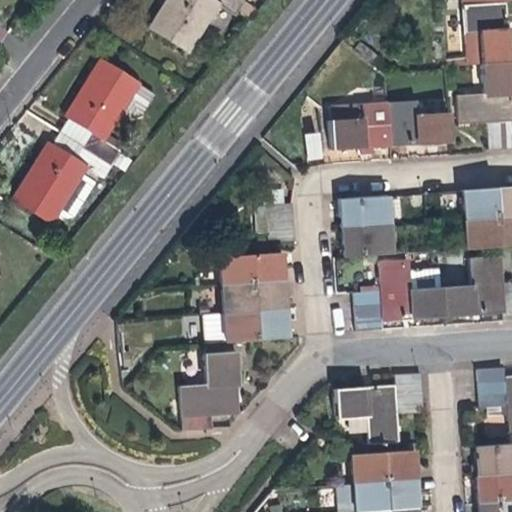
[(187,54),(219,4),(212,0),(165,0),(147,28),(187,54)]
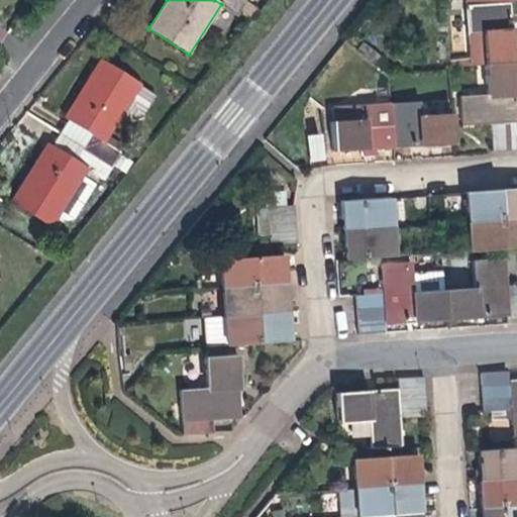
[(246,0),(214,0),(221,4),(238,15),(239,13),(246,2),(247,0),(246,0)]
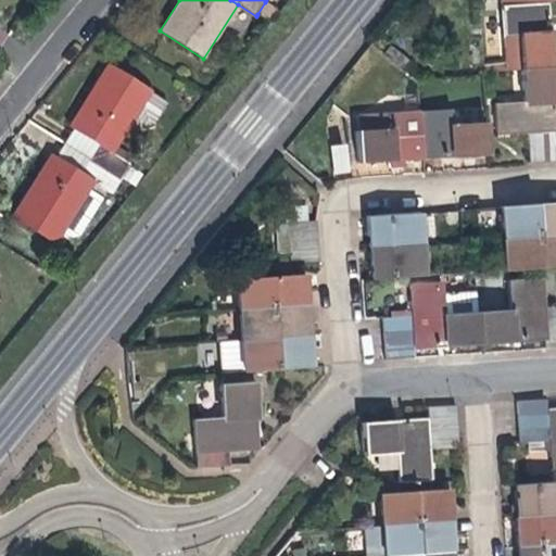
[(274,8),(265,2),(257,14),(266,19),(274,8)]
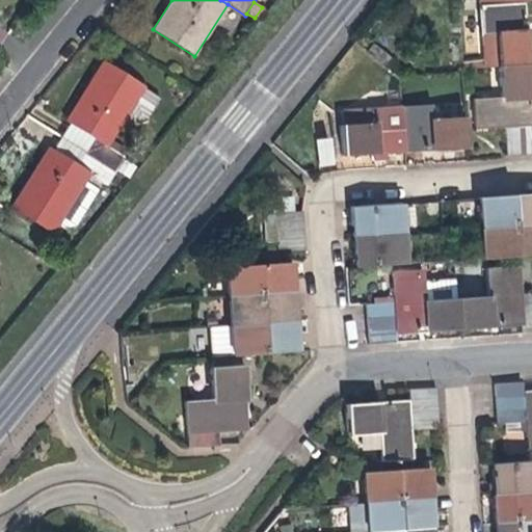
[(484,30),(499,29),(530,28),(528,3),(482,5),(484,30)]
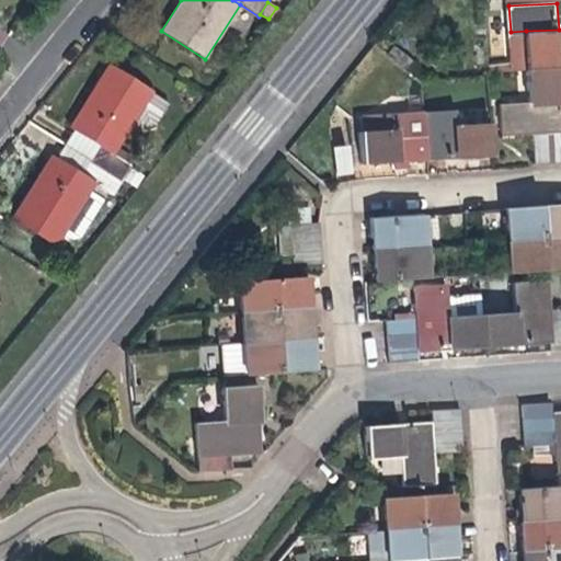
[(527,63),(528,71),(560,70),(560,53),(559,30),(526,31),(527,63)]
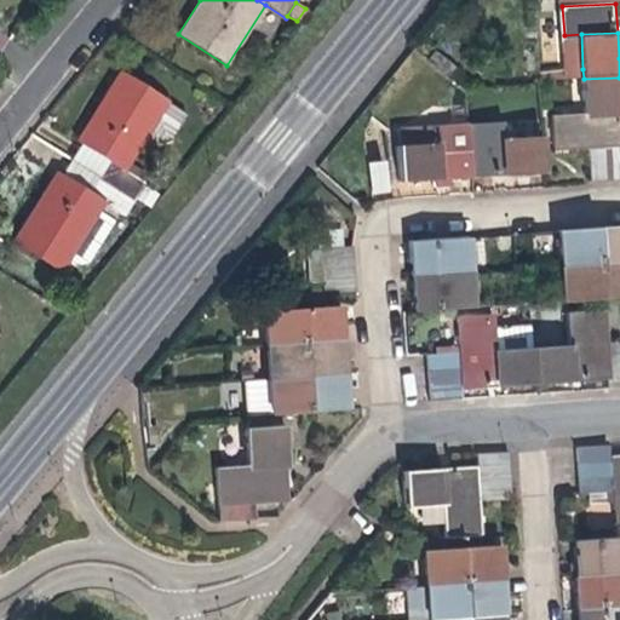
[(583,69),(581,34),(564,35),(566,69),(583,69)]
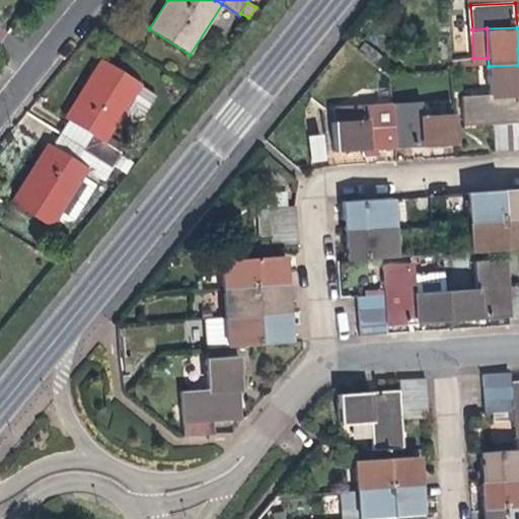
[(489,66),(488,58),(473,58),(451,60),(451,68),(489,66)]
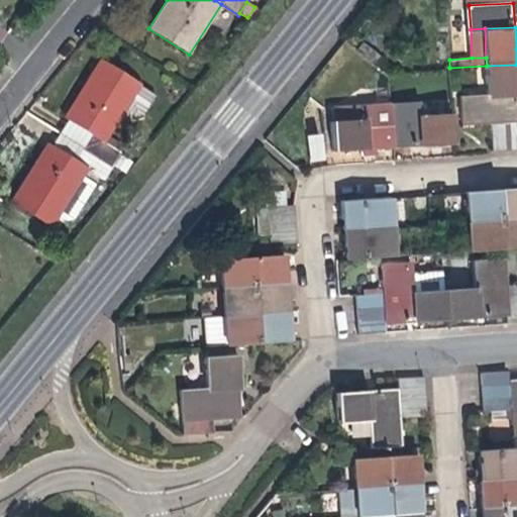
[(91,134),(104,142),(123,113),(140,85),(101,60),(83,88),(65,118),(91,134)]
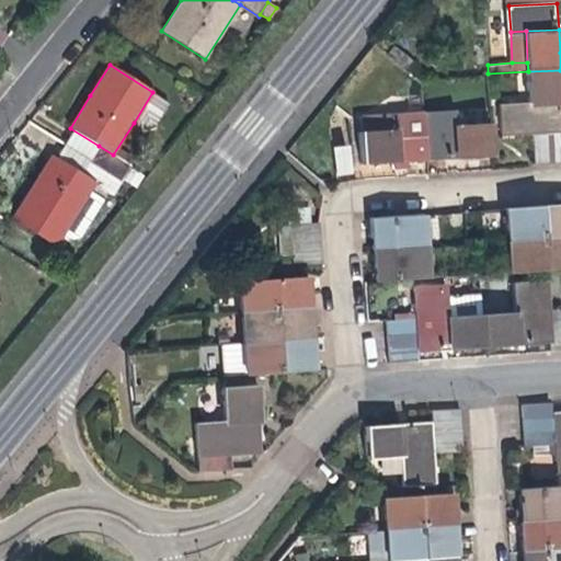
[(528,71),(529,103),(560,101),(560,77),(560,70),(528,71)]
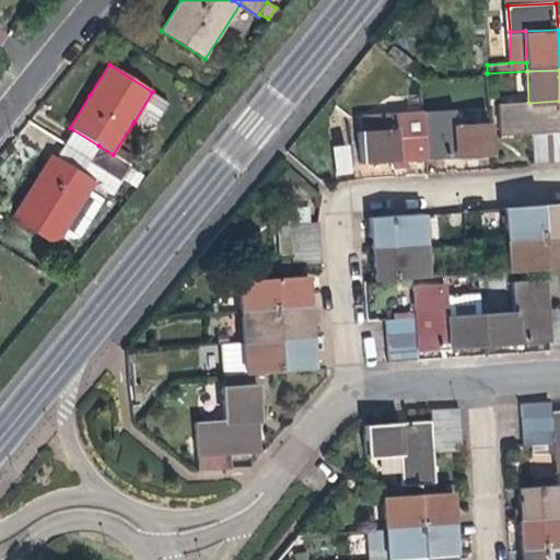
[(170,103),(152,92),(133,123),(144,129),(146,132),(159,128),(158,123),(170,103)]
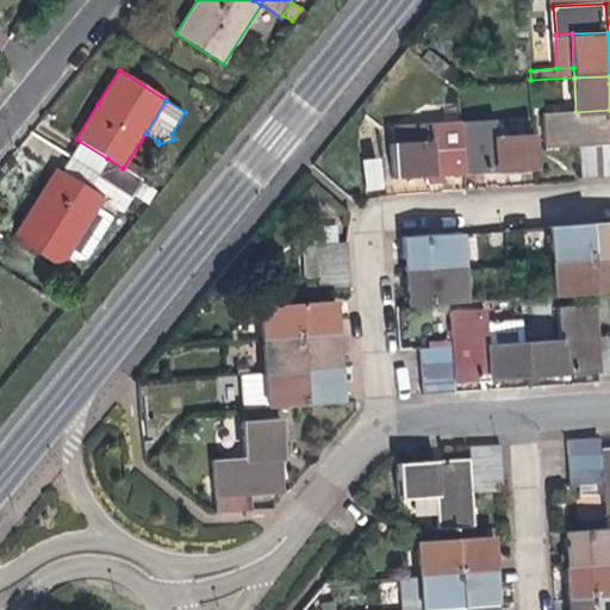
[(450,106),(452,124),(461,123),(460,106),(450,106)]
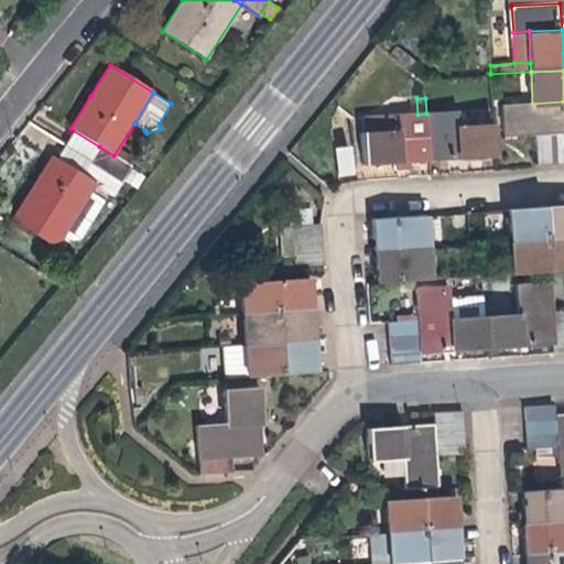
[(563,101),(532,104),(503,105),(505,137),(520,136),(535,136),(551,134),(563,133),(563,101)]
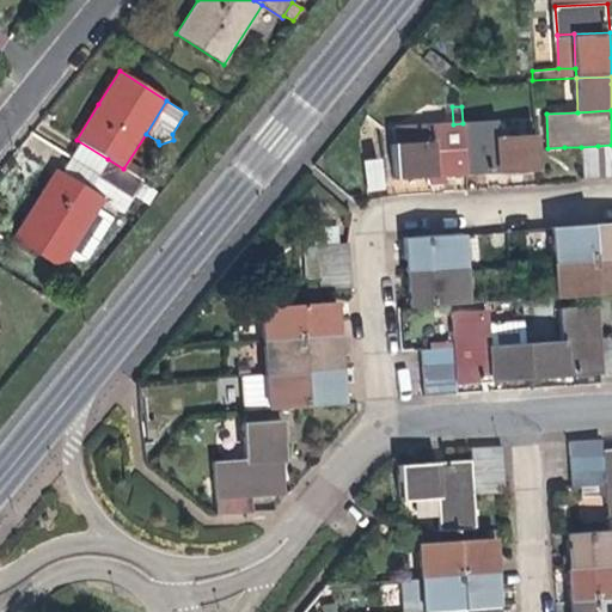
[(497,121),(499,138),(530,136),(528,120),(497,121)]
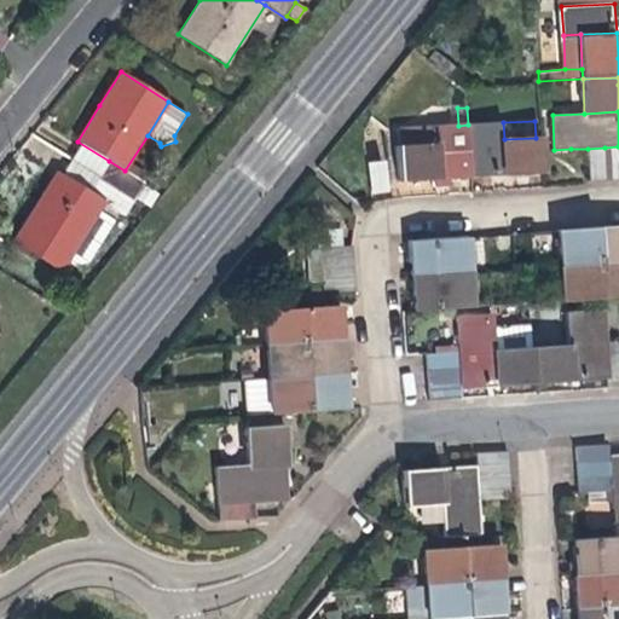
[(507,174),(504,139),(503,122),(470,125),(474,177),(507,174)]
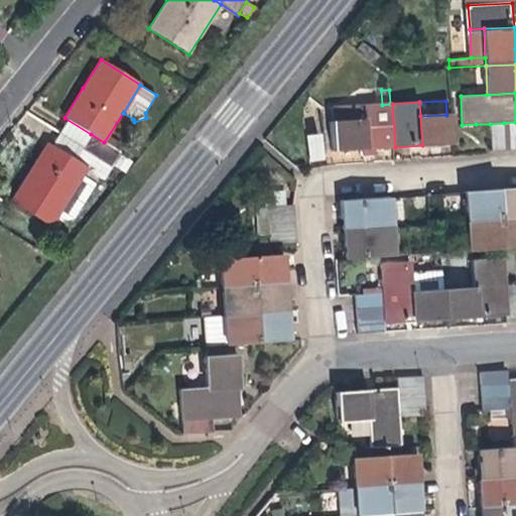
[(362,106),(363,121),(370,120),(372,148),(395,147),(392,104),(390,104),(382,105),(362,106)]
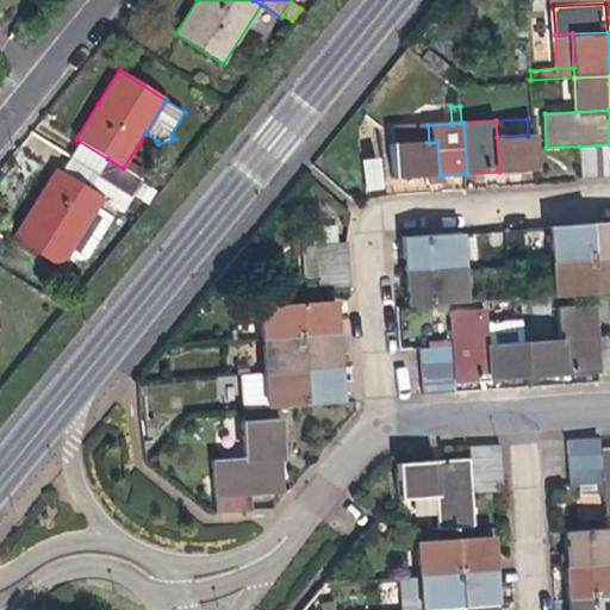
[(534,135),(528,136),(497,137),(499,172),(517,170),(536,169),(534,135)]
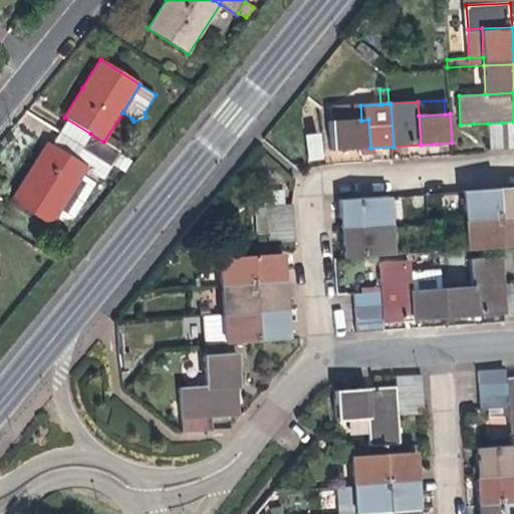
[(368,119),(361,120),(331,121),(333,150),(352,149),(370,148),(368,119)]
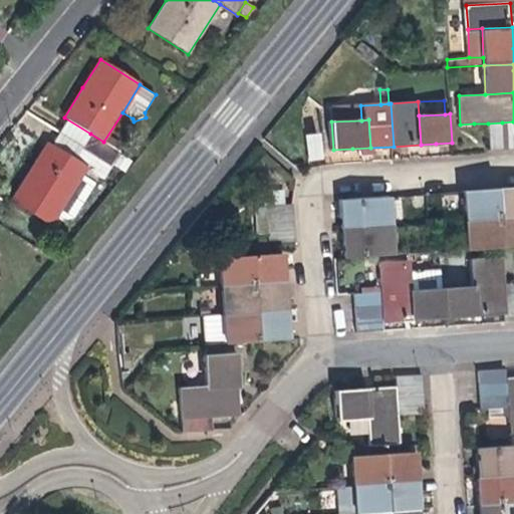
[(513,125),(513,121),(502,122),(503,148),(513,147),(513,125)]
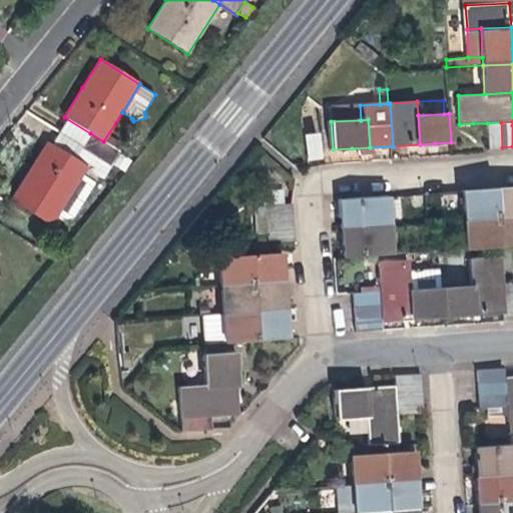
[(487,123),(489,148),(502,147),(501,122),(487,123)]
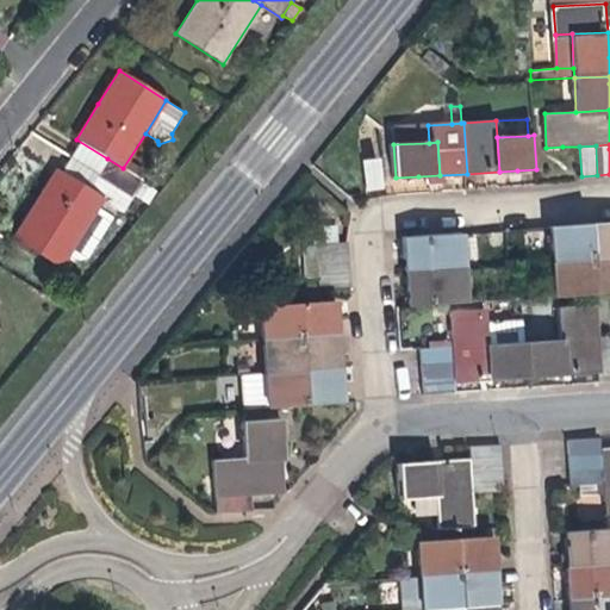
[(365,190),(384,190),(381,157),(363,159),(365,190)]
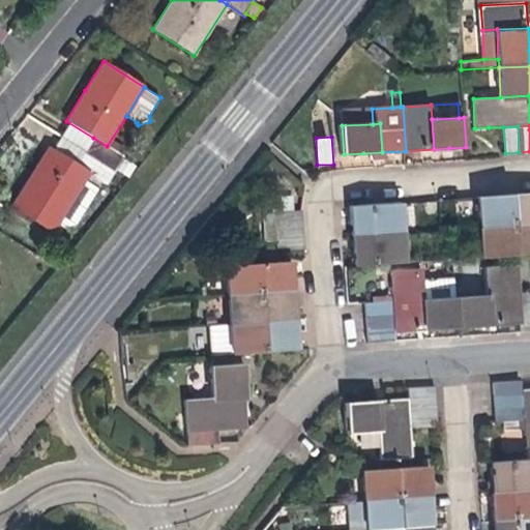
[(124,157),(107,146),(93,138),(85,151),(116,171),(124,157)]
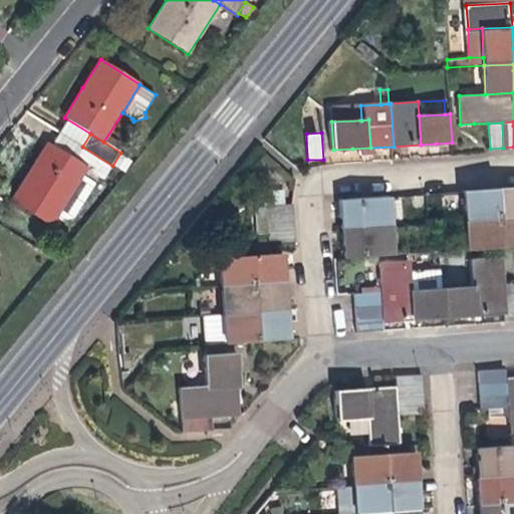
[(83,175),(87,168),(74,160),(48,144),(31,171),(11,202),(51,226),(58,215),(83,175)]
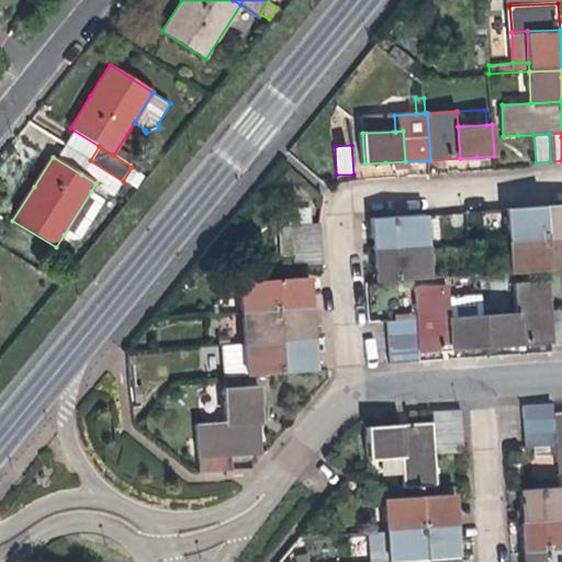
[(81,175),(96,183),(110,193),(114,195),(123,181),(90,160),(81,175)]
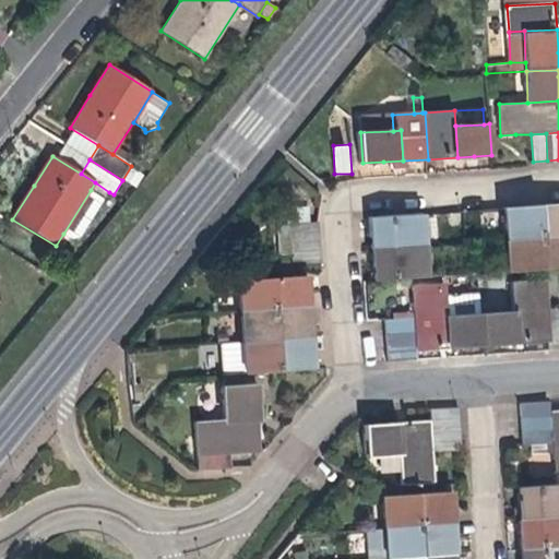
[(105,199),(109,192),(95,182),(91,190),(105,199)]
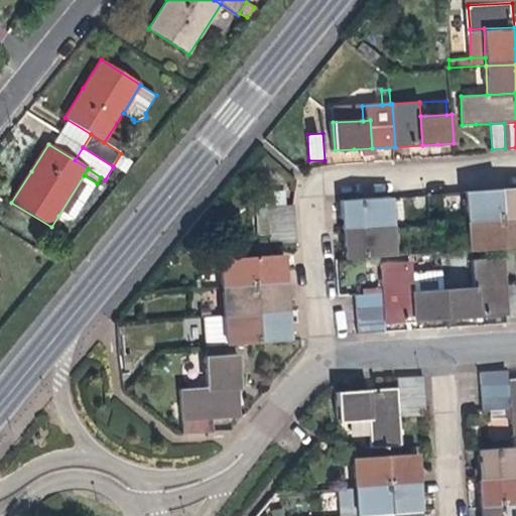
[(75,220),(97,183),(84,175),(58,216),(68,221),(75,220)]
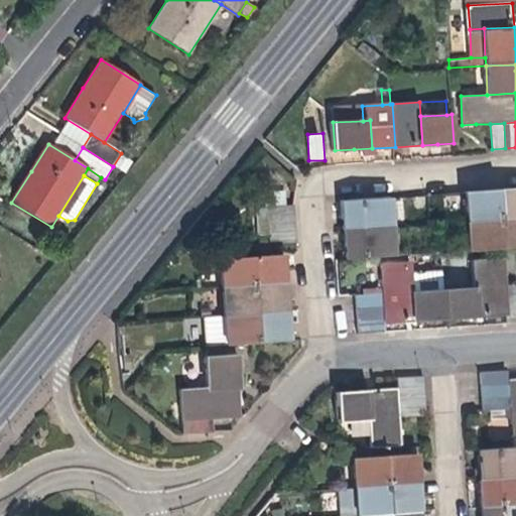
[(515,187),(466,191),(467,220),(515,217),(515,187)]
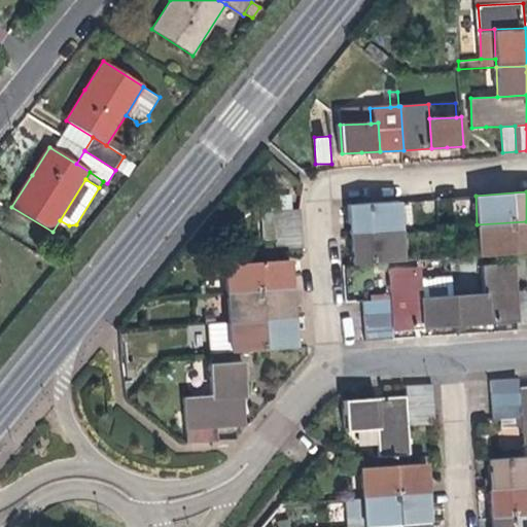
[(401,230),(399,202),(350,205),(351,220),(352,234),(401,230)]
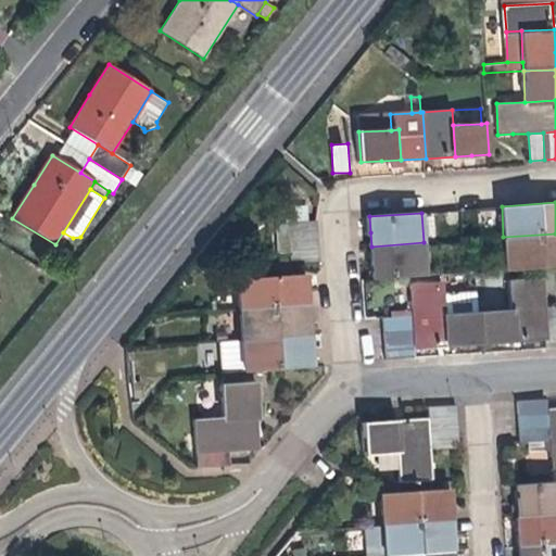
[(290,223),(290,228),(290,235),(319,234),(318,222),(290,223)]
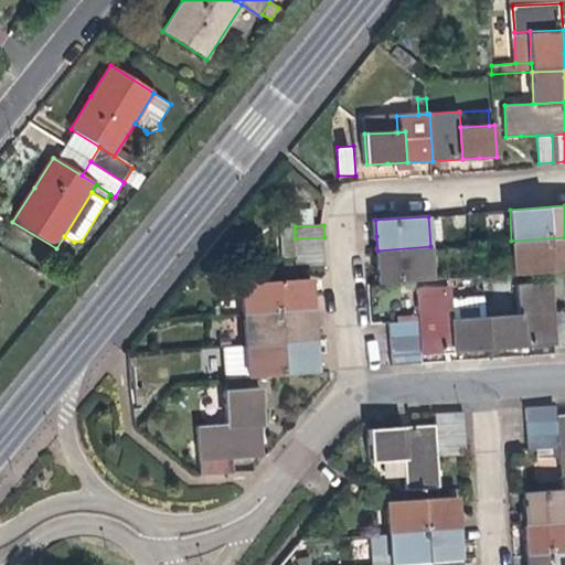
[(283,264),(297,264),(296,254),(295,238),(295,232),(280,233),(283,264)]
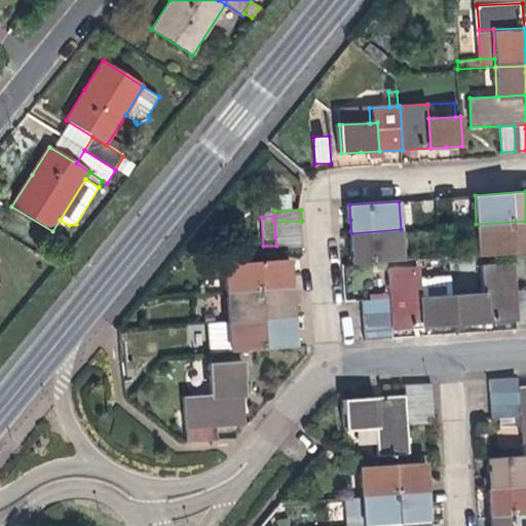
[(274,222),(275,236),(303,234),(302,221),(274,222)]
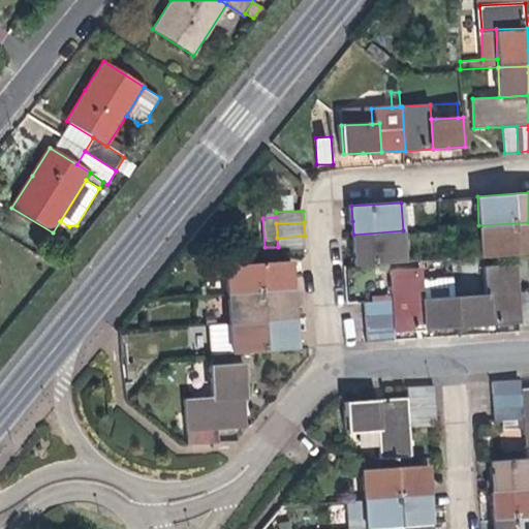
[(528,222),(478,225),(480,255),(528,252),(528,222)]
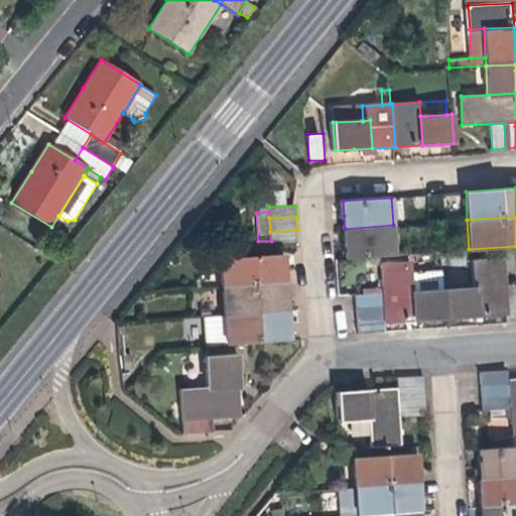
[(395,255),(393,225),(345,229),(346,243),(347,258),(395,255)]
